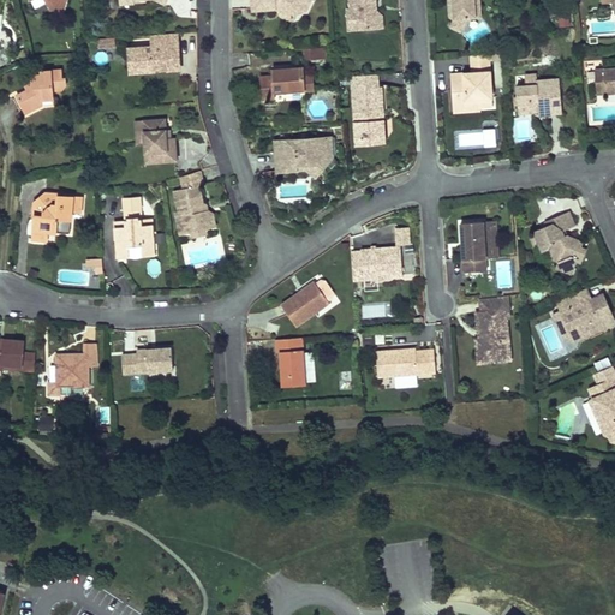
[(28,0),(29,1),(29,0),(45,0),(49,7),(63,11),(65,0),(28,0)]
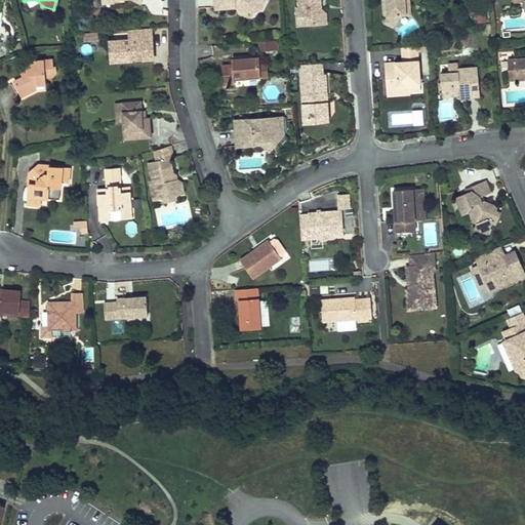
[(211,0),(211,3),(239,3),(239,8),(248,13),(253,2),(259,5),(260,0),(211,0)]
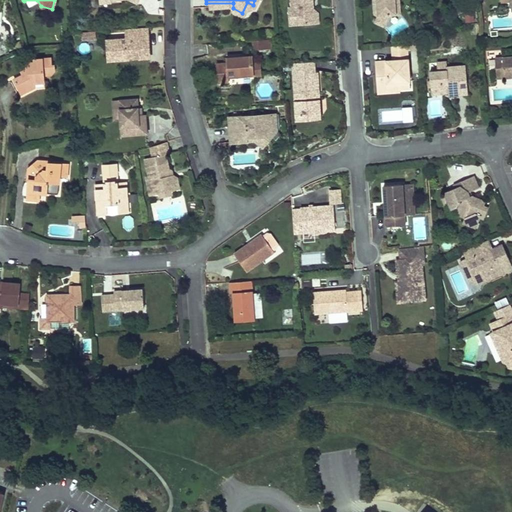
[(289,0),(290,8),(287,8),(288,18),(298,17),(303,21),(304,24),(318,23),(317,13),(312,3),(311,0),(289,0)]
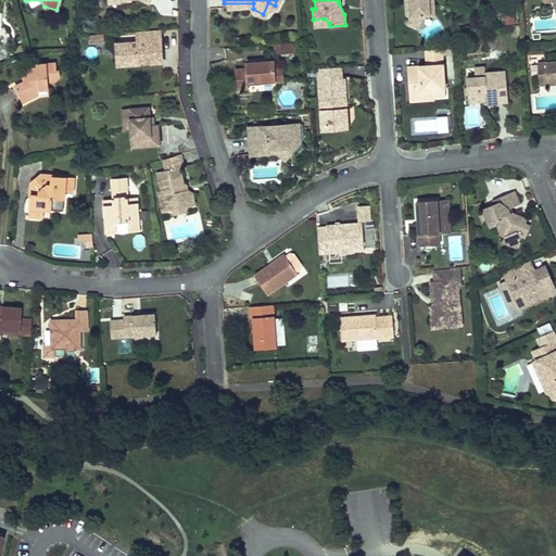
[(407,0),(408,2),(404,2),(405,15),(409,17),(406,24),(416,29),(422,16),(427,16),(425,1),(429,1),(429,0),(407,0)]
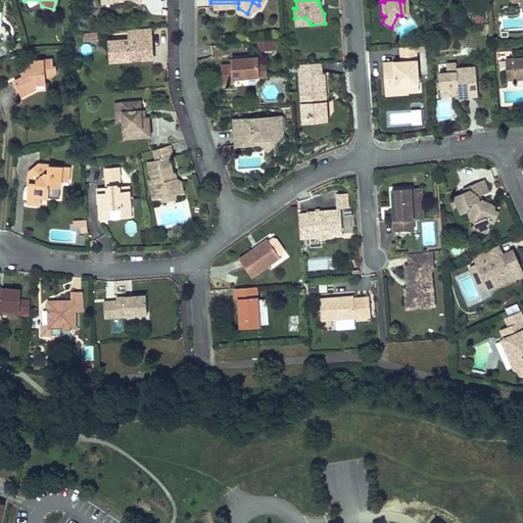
[(409,15),(408,0),(403,0),(403,1),(399,1),(401,15),(409,15)]
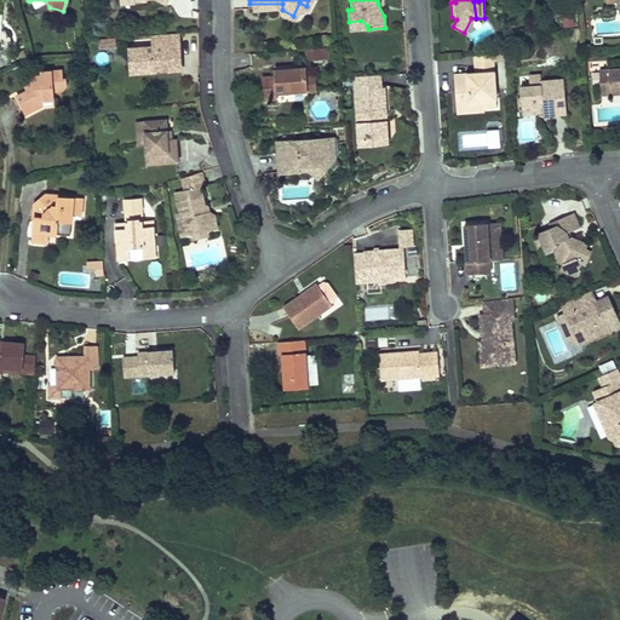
[(300,18),(306,6),(299,3),(293,16),(300,18)]
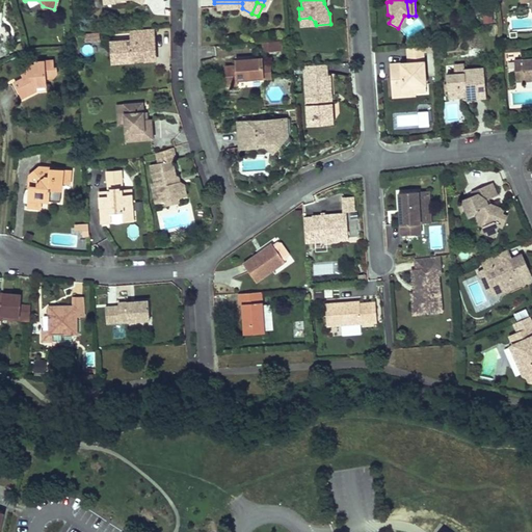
[(310,18),(299,19),(299,26),(316,25),(315,22),(310,18)]
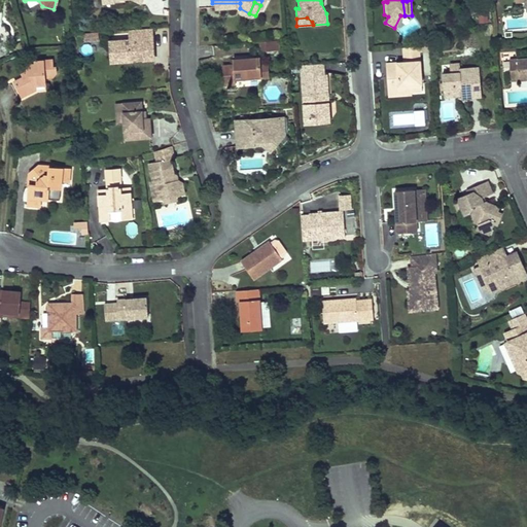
[(151,23),(130,25),(131,35),(112,36),(114,50),(121,56),(153,54),(151,23)]
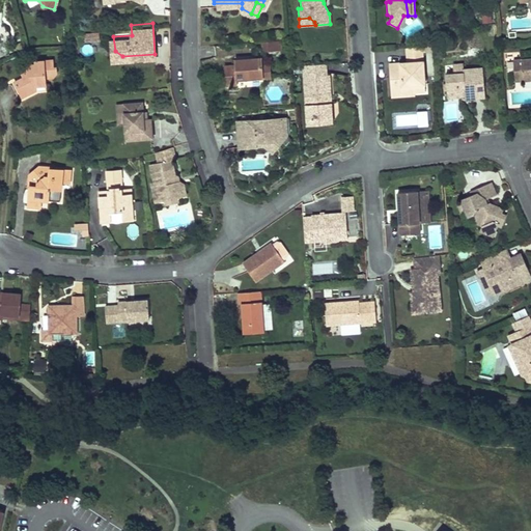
[(98,27),(83,29),(84,37),(98,35),(98,27)]
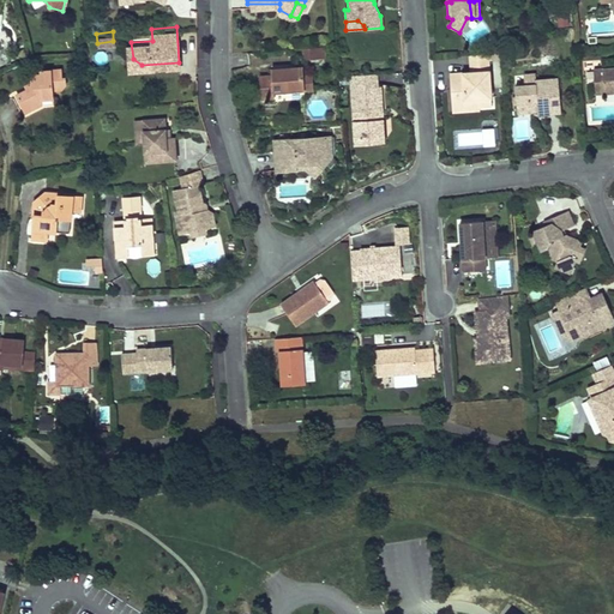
[(323,50),(321,40),(313,41),(313,52),(323,50)]
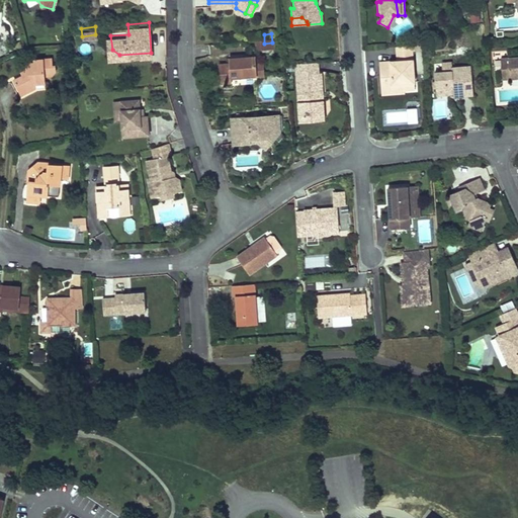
[(379,63),(381,90),(393,89),(392,84),(403,83),(404,90),(415,89),(411,46),(396,47),(397,61),(379,63)]
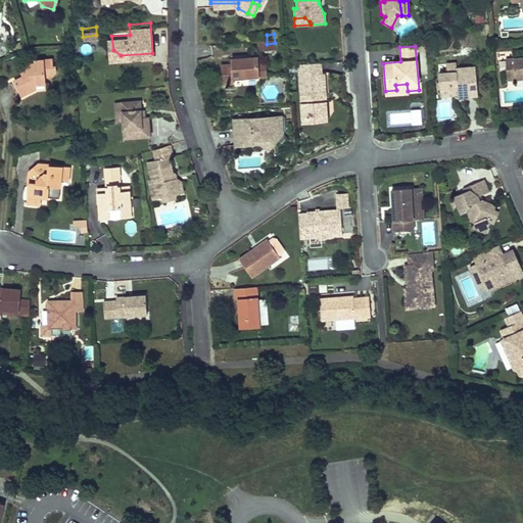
[(230,59),(219,59),(221,80),(233,79),(233,75),(257,73),(256,59),(255,51),(230,53),(230,59)]
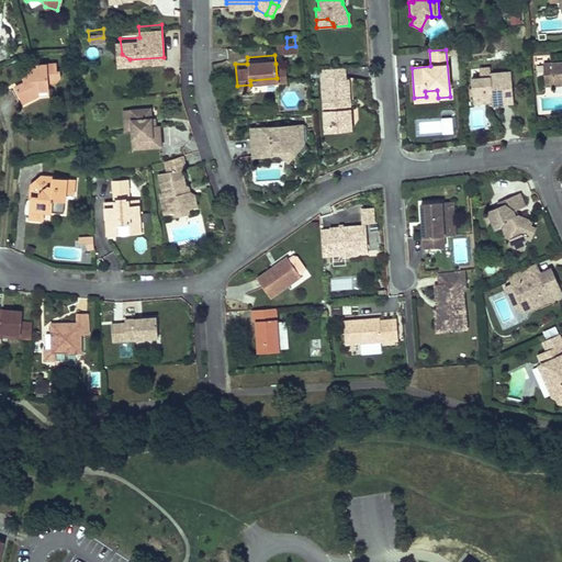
[(51,69),(49,60),(30,63),(30,65),(17,66),(18,74),(7,79),(21,102),(33,94),(32,88),(44,87),(44,81),(53,81),(57,76),(57,69),(51,69)]
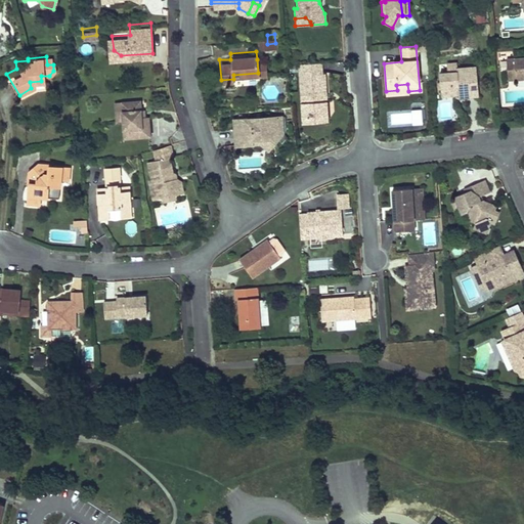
[(265,73),(264,58),(257,59),(258,73),(265,73)]
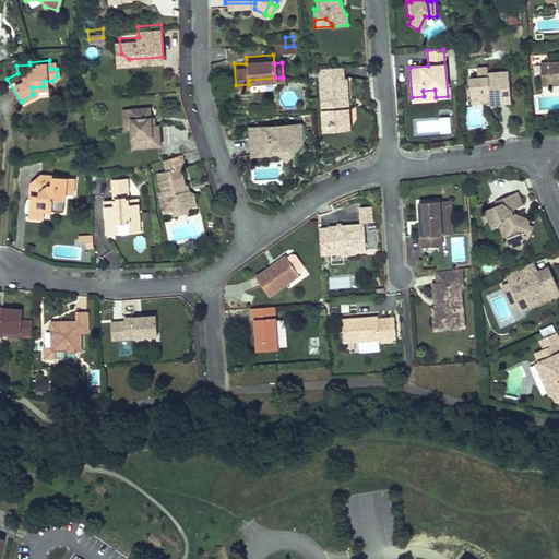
[(558,63),(539,66),(540,78),(549,76),(549,86),(558,85),(558,63)]
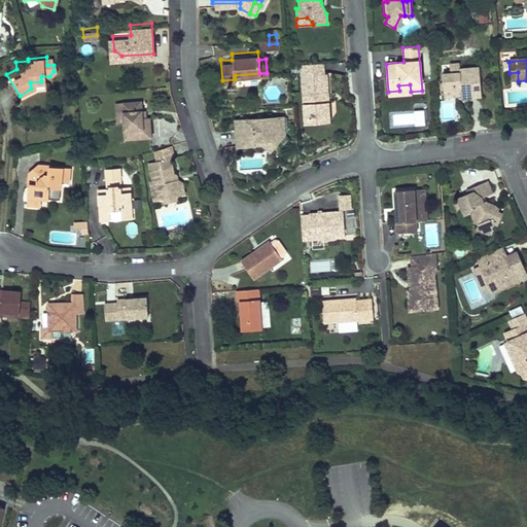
[(322,64),(300,66),(304,119),(313,119),(318,114),(328,113),(325,75),(323,75),(322,64)]
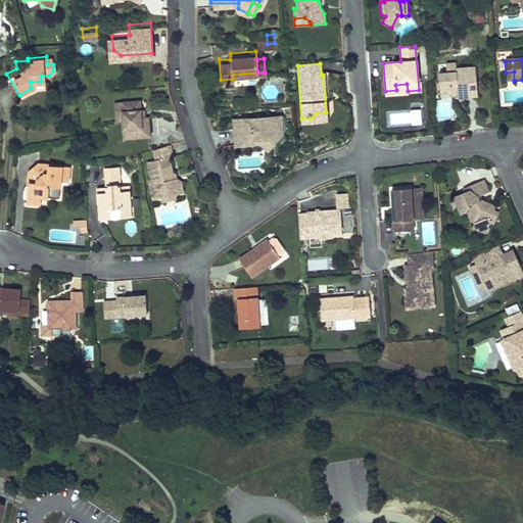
[(445,74),(438,74),(439,92),(459,91),(459,97),(477,96),(476,69),(457,70),(456,64),(444,64),(445,74)]
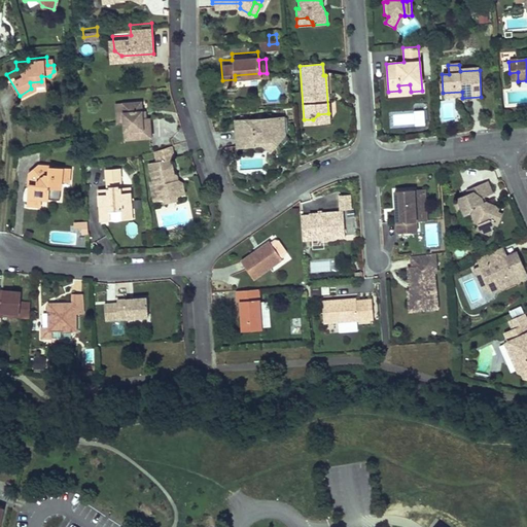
[(518,72),(510,73),(511,82),(518,81),(518,72)]
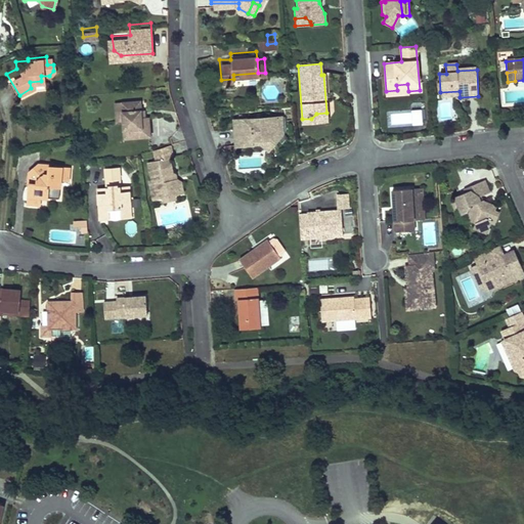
[(19,95),(6,74),(2,76),(17,102),(42,88),(41,81),(30,82),(31,88),(19,95)]
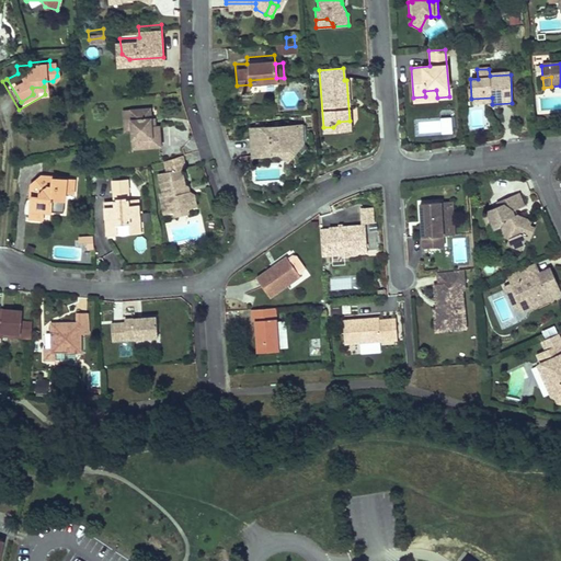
[(413,98),(413,102),(437,101),(437,98),(436,90),(424,91),(425,96),(413,98)]
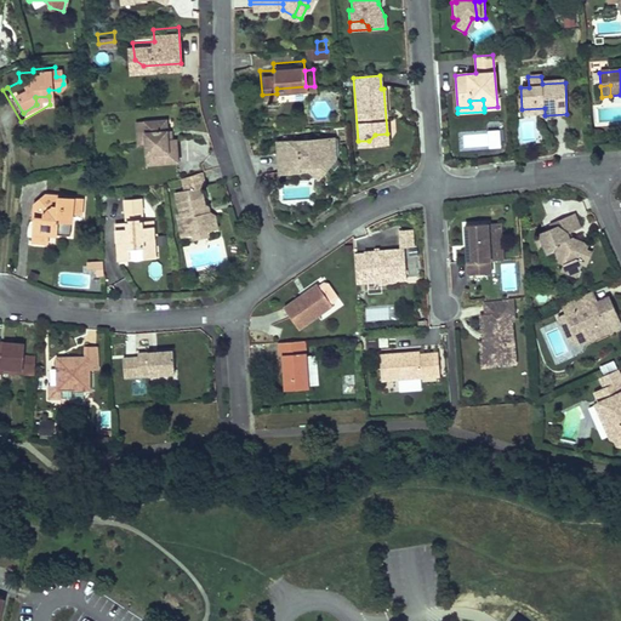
[(165,113),(143,115),(146,138),(147,158),(176,155),(175,135),(171,135),(167,135),(166,124),(165,113)]
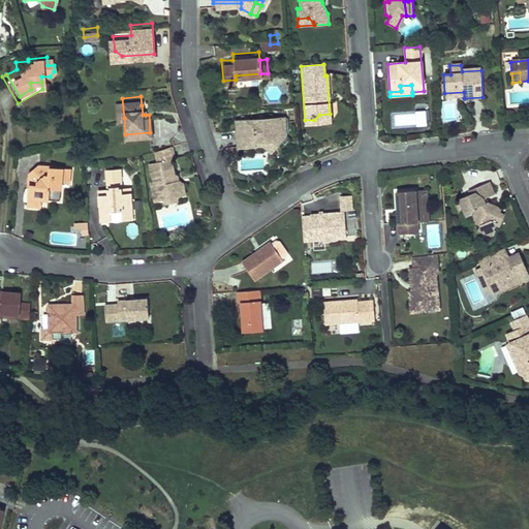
[(426,126),(426,110),(415,110),(415,125),(426,126)]
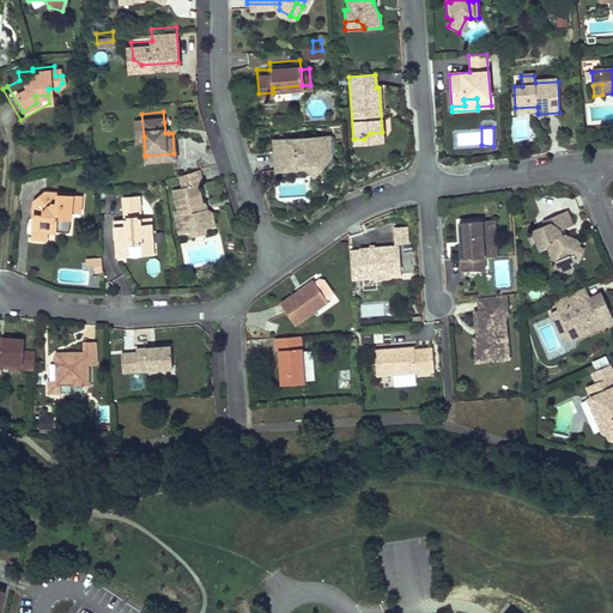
[(321,129),(272,134),(273,149),(280,147),(281,167),(296,165),(296,159),(315,158),(319,162),(328,150),(322,145),(321,129)]
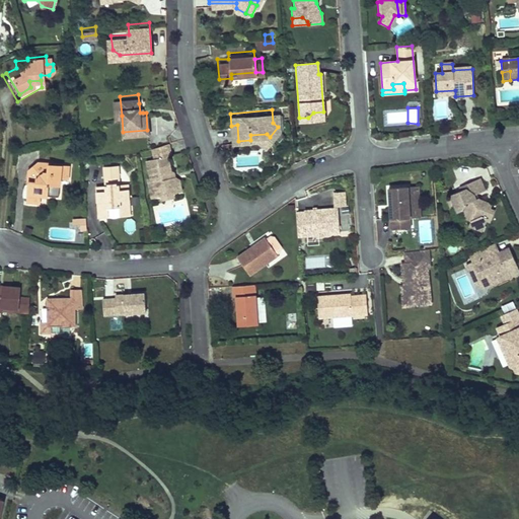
[(299,118),(300,124),(324,122),(323,112),(313,113),(308,118),(299,118)]
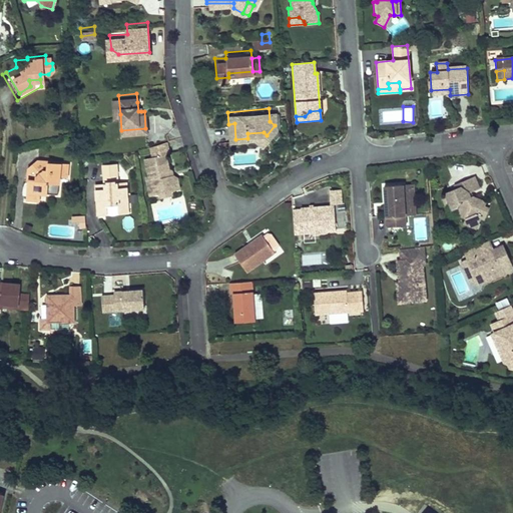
[(247,138),(253,137),(262,142),(267,135),(264,132),(247,133),(247,138)]
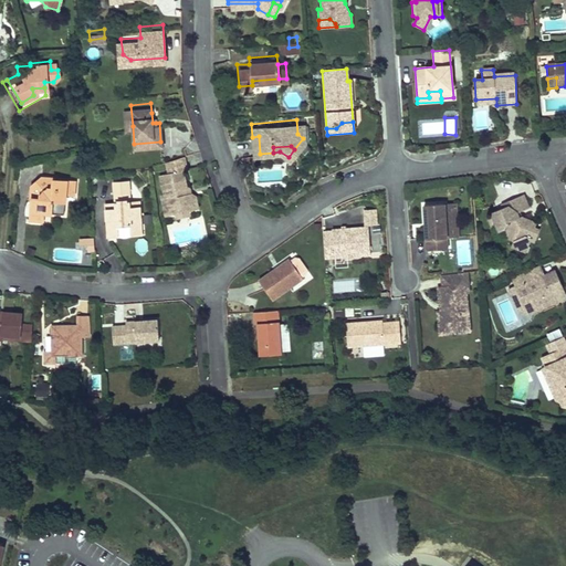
[(190,186),(187,186),(182,165),(186,165),(182,152),(165,157),(167,167),(159,168),(164,188),(161,188),(166,208),(175,206),(180,201),(182,200),(189,203),(199,201),(197,190),(190,186)]
